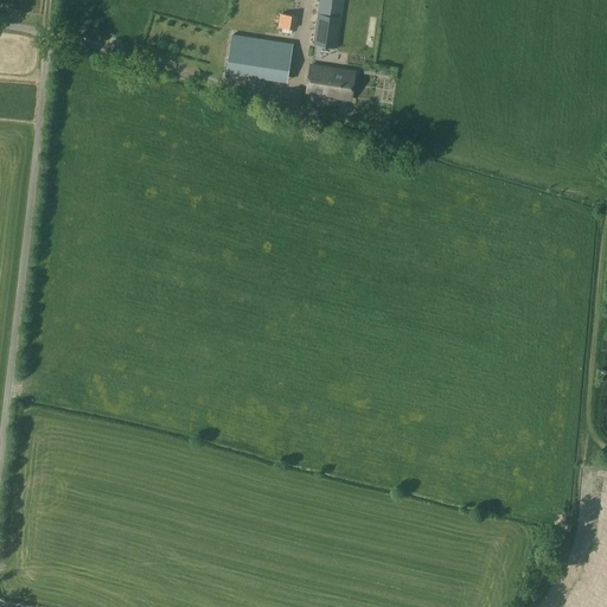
[(344,0),(319,0),(314,33),(312,33),(310,44),(338,46),(344,0)]
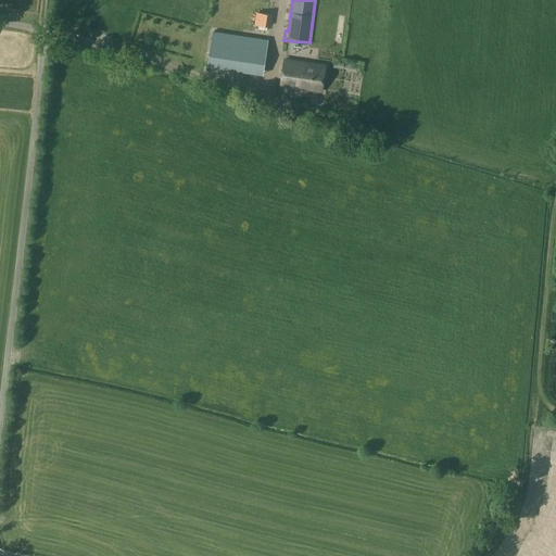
[(270,27),(273,14),(256,12),(254,25),(270,27)]
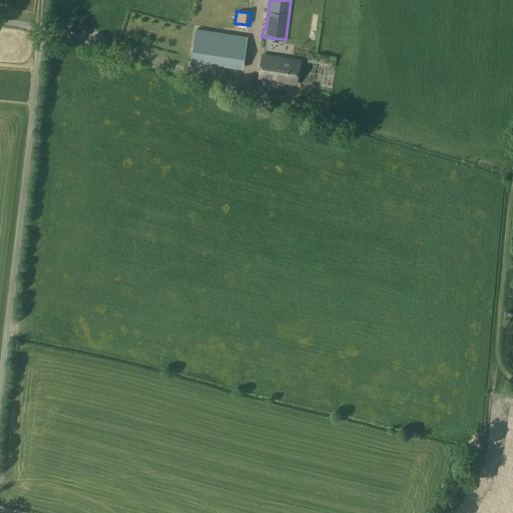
[(242,70),(246,37),(196,29),(191,62),(242,70)]
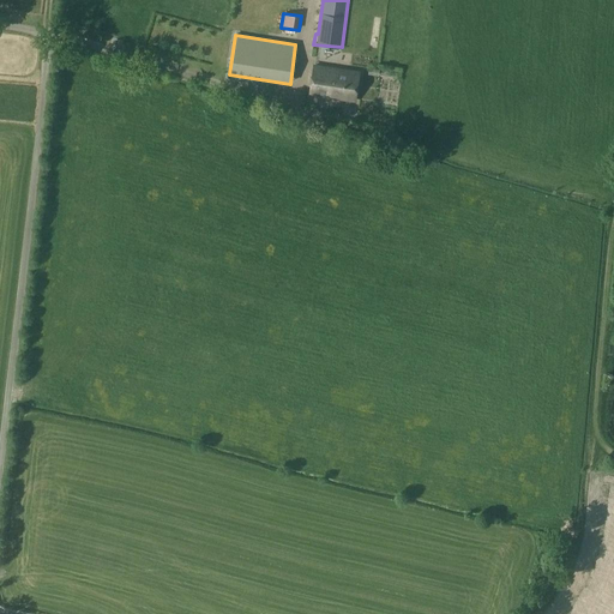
[(311,94),(355,101),(359,72),(314,66),(311,94)]
